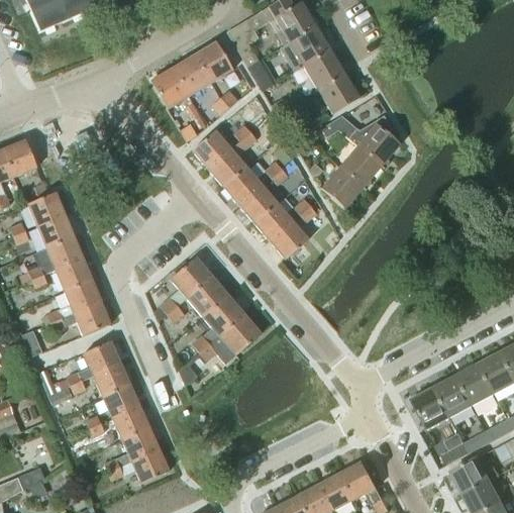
[(27,0),(40,30),(110,0),(27,0)]
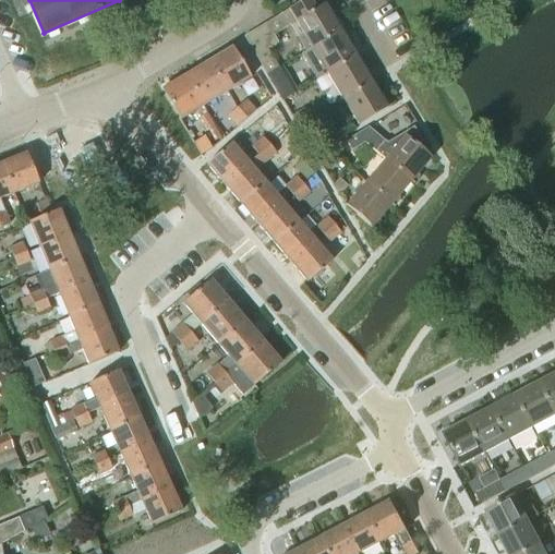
[(275,32),(298,17),(306,32),(301,35),(309,47),(346,25),(340,17),(338,20),(326,0),(317,5),(314,0),(300,0),(245,33),(263,60),(274,53),(269,45),(280,38),(275,32)]
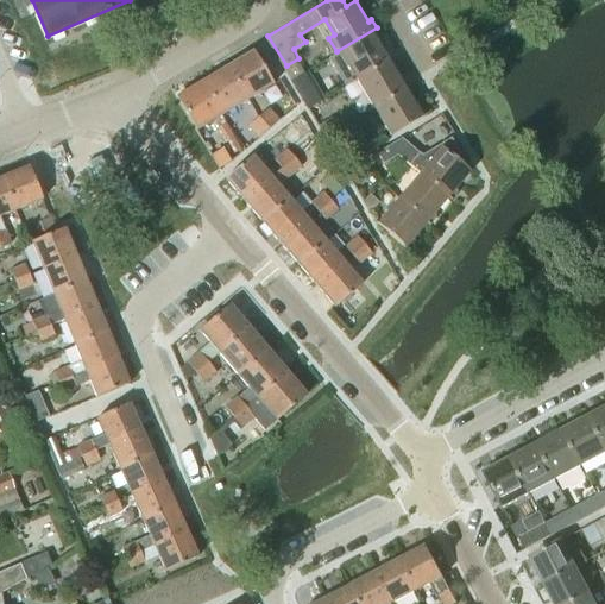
[(385,49),(373,30),(377,27),(336,51),(336,52),(332,55),(348,82),(359,76),(394,55),(388,48),(385,49)]
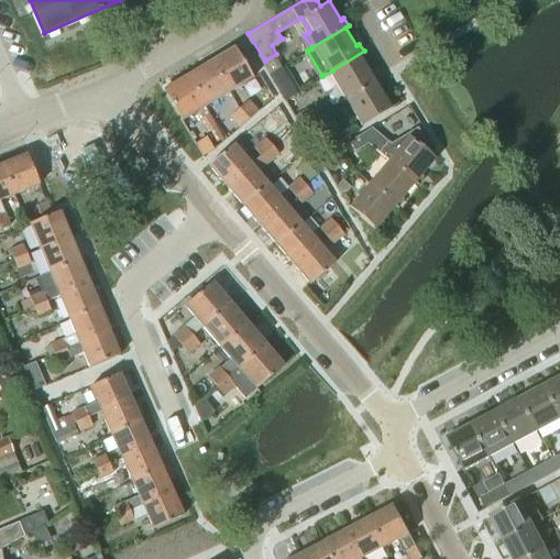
[(237,45),(212,59),(230,89),(254,75),(237,45)]
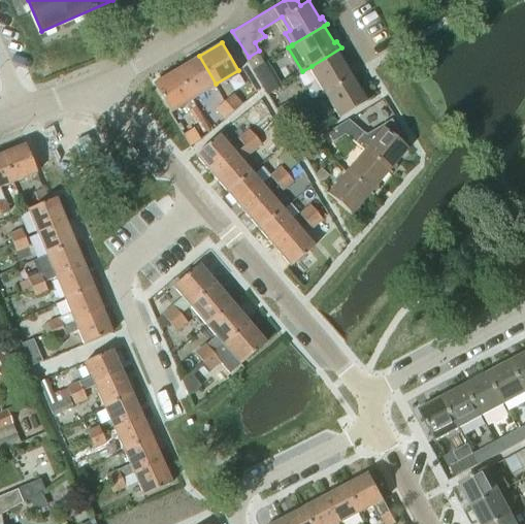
[(351,65),(349,67),(338,51),(342,48),(341,47),(312,66),(326,91),(354,75),(357,72),(351,65)]
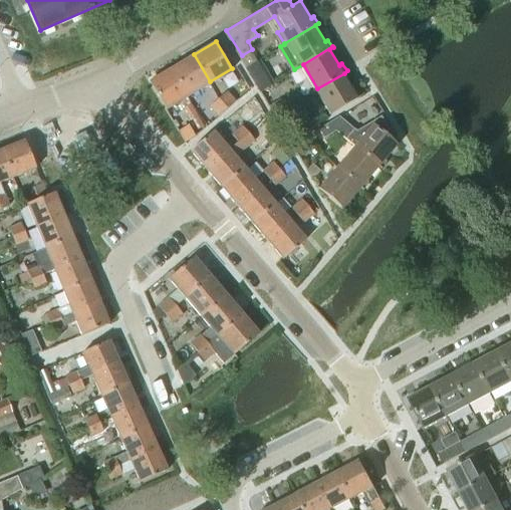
[(252,49),(242,55),(247,65),(258,59),(252,49)]
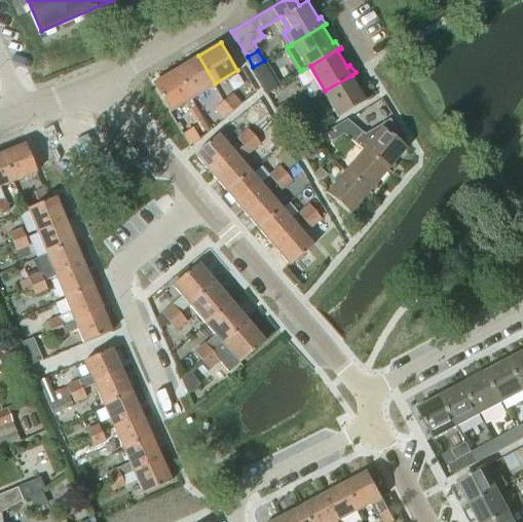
[(198,56),(177,68),(193,96),(215,83),(198,56)]
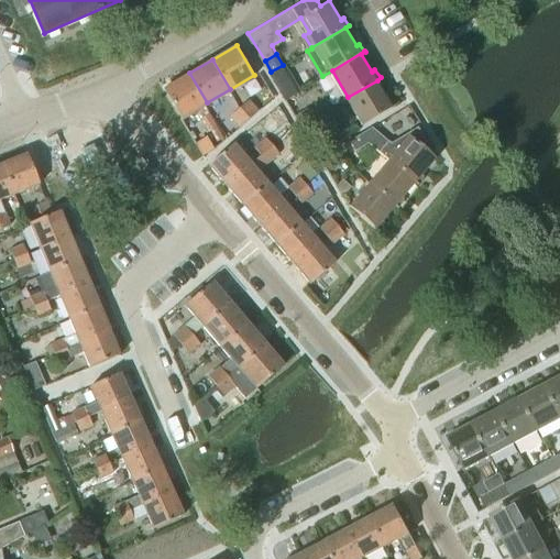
[(183,117),(207,102),(189,73),(165,87),(183,117)]
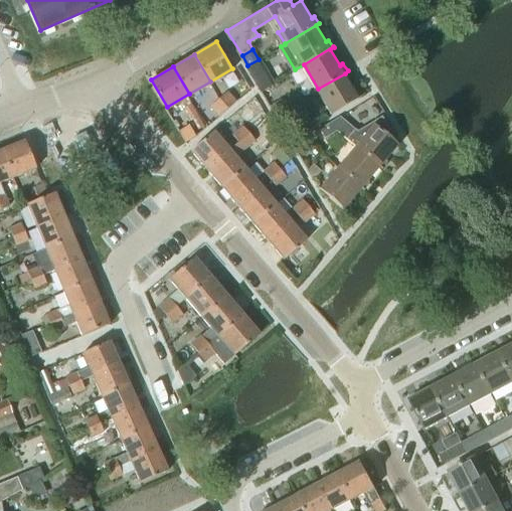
[(351,82),(345,73),(318,89),(333,113),(362,95),(362,94),(357,88),(354,89),(351,82)]
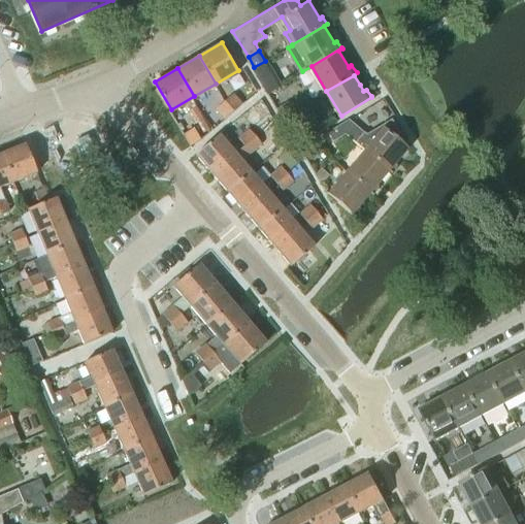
[(235,91),(227,98),(235,108),(243,101),(235,91)]
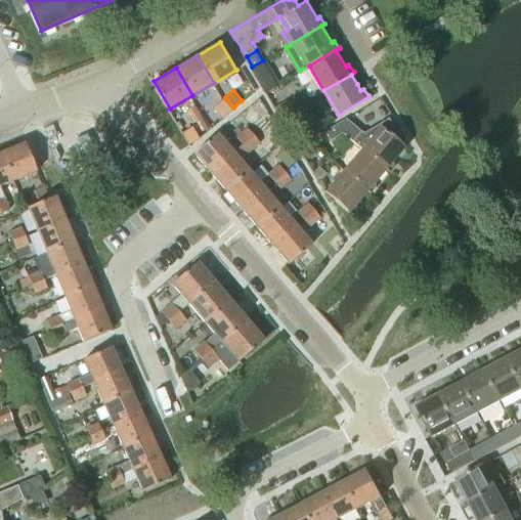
[(217,104),(225,115),(233,107),(225,97),(217,104)]
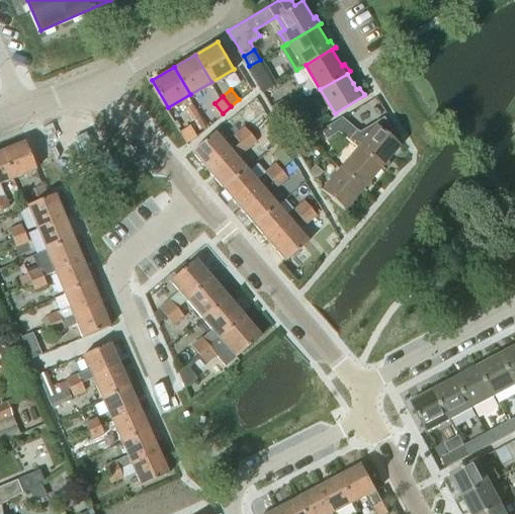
[(273,104),(278,113),(289,106),(284,97),(273,104)]
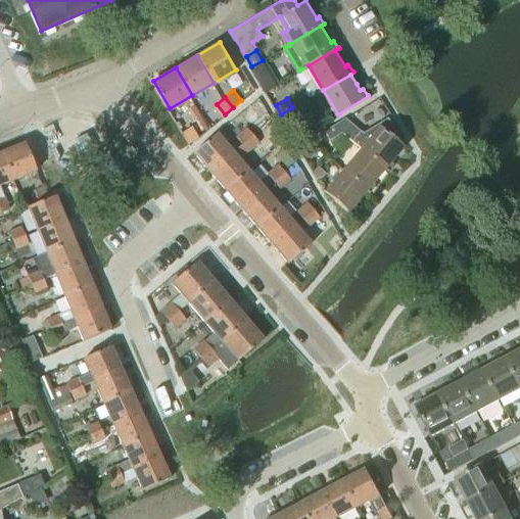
[(189,106),(202,129),(209,125),(196,102),(189,106)]
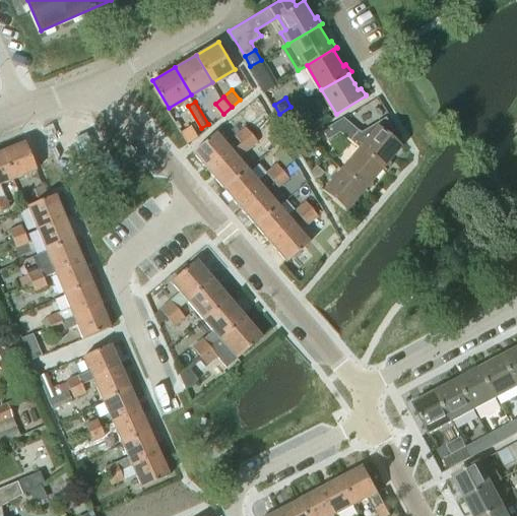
[(297,116),(291,107),(279,114),(284,123),(297,116)]
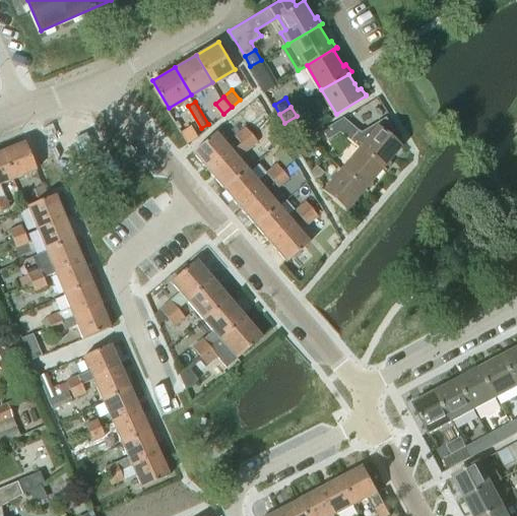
[(362,129),(345,114),(334,121),(339,130),(340,130),(352,140),(362,129)]
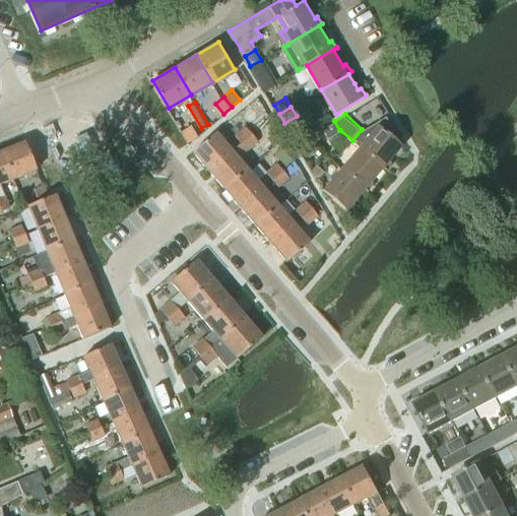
[(402,143),(390,133),(395,128),(386,115),(362,129),(352,140),(360,146),(373,156),(383,166),(402,143)]
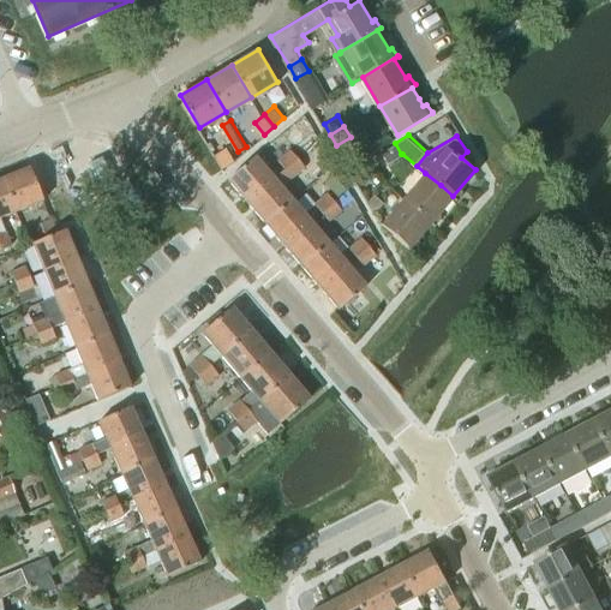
[(389,161),(401,154),(395,143),(383,150),(389,161)]
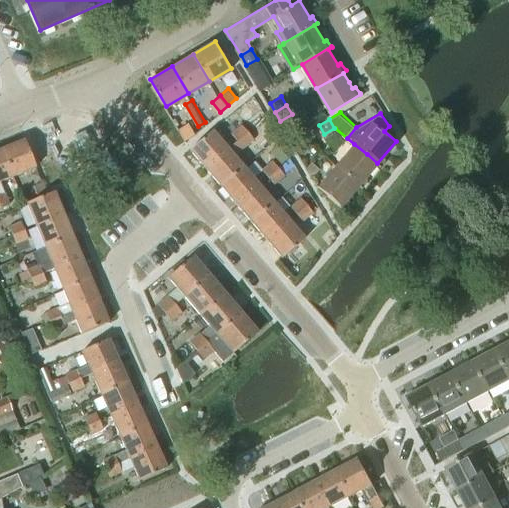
[(185,139),(195,132),(189,121),(178,127),(185,139)]
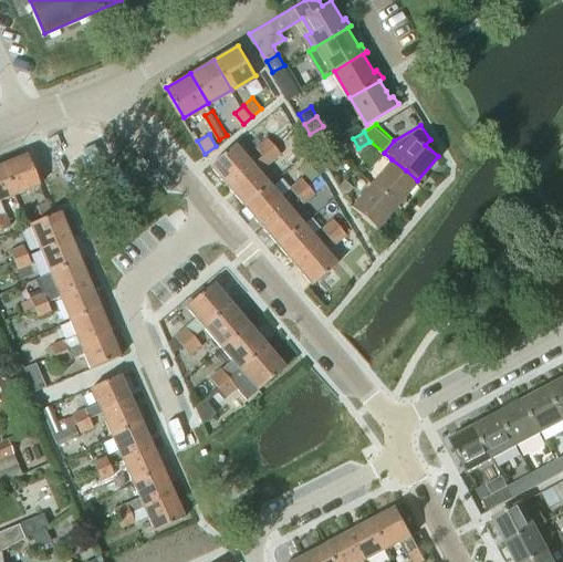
[(264,153),(275,144),(269,136),(259,145),(264,153)]
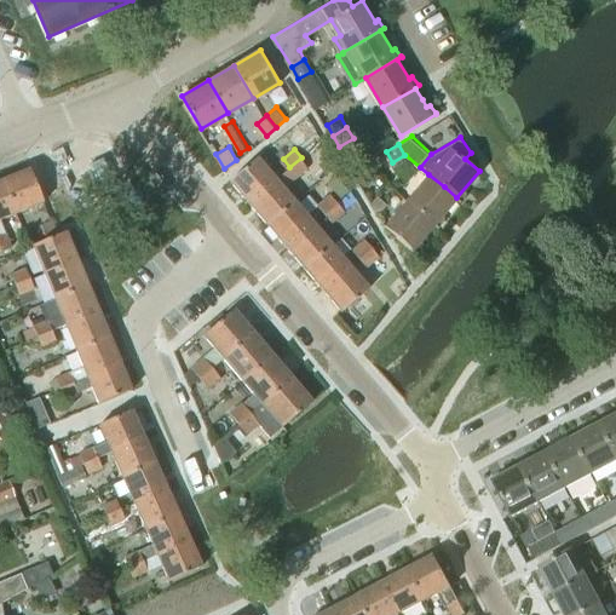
[(231,178),(251,200),(277,177),(258,155),(231,178)]
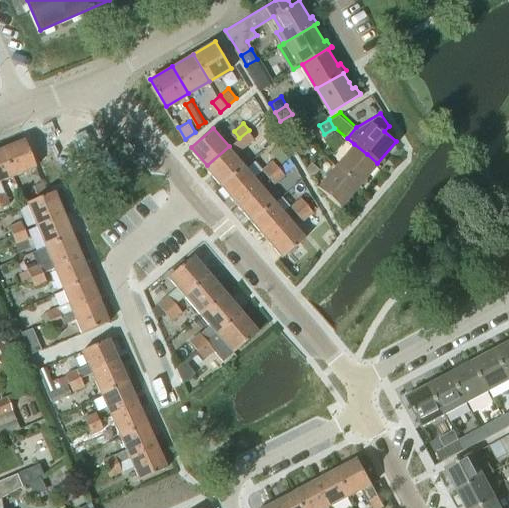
[(236,154),(246,146),(256,138),(249,130),(239,138),(229,147),(229,146),(207,165),(222,183),(244,164),(236,154)]
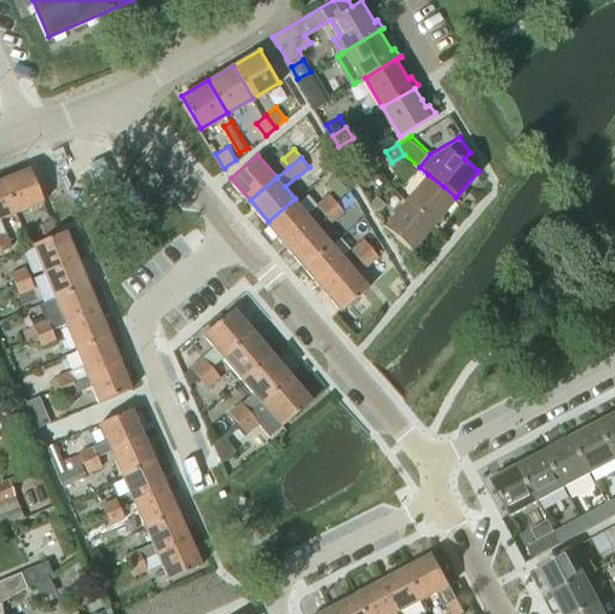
[(365,163),(352,172),(359,183),(376,173),(365,163)]
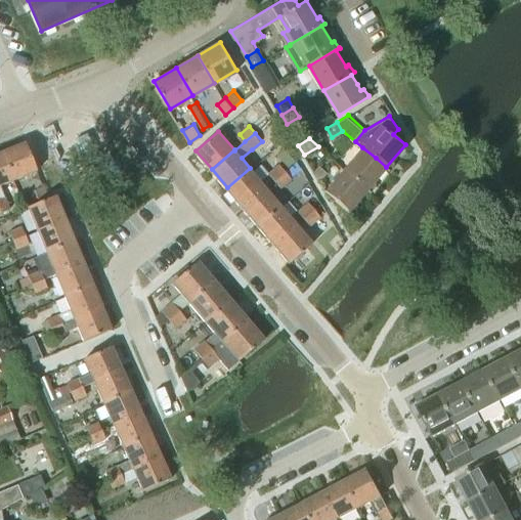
[(27,140),(4,149),(15,178),(39,169),(27,140)]
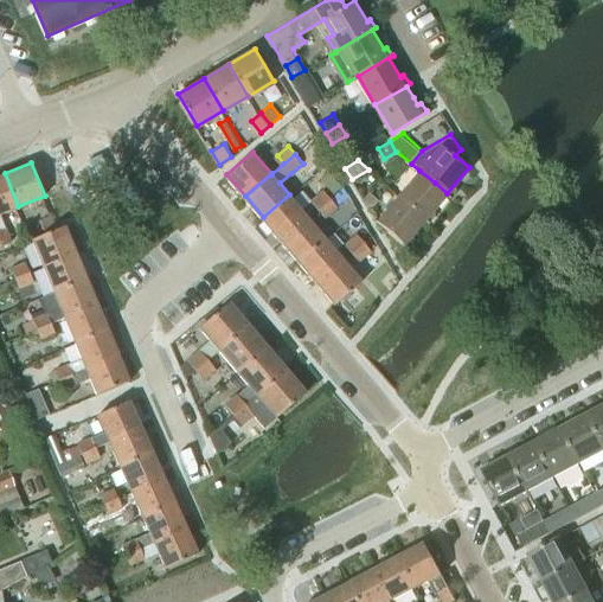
[(435,183),(419,171),(398,196),(425,219),(447,193),(435,183)]
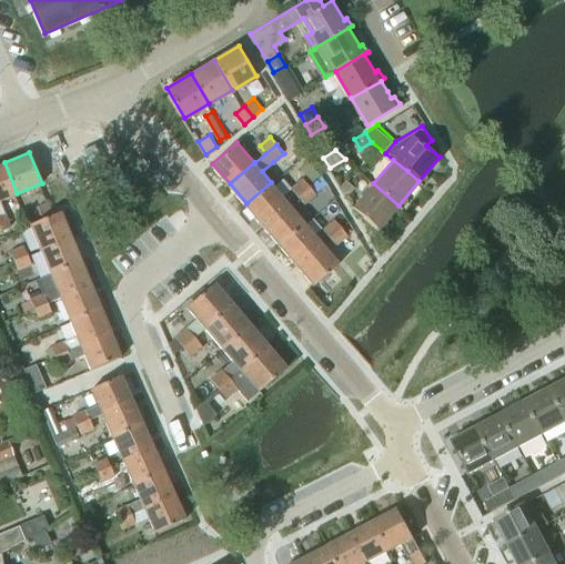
[(17,193),(4,162),(0,163),(0,213),(7,211),(2,199),(17,193)]
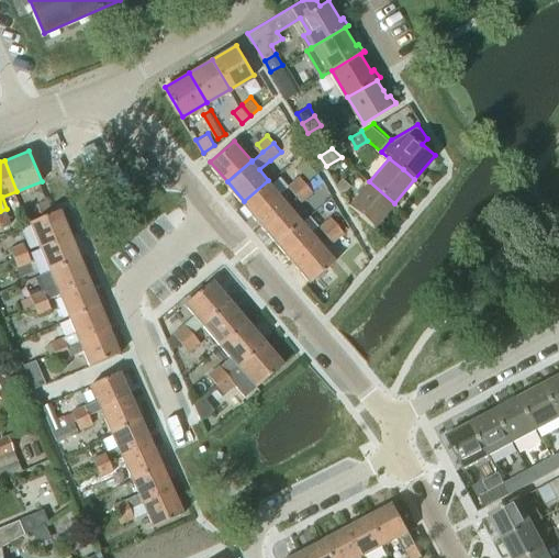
[(297,192),(308,183),(301,176),(290,185),(297,192)]
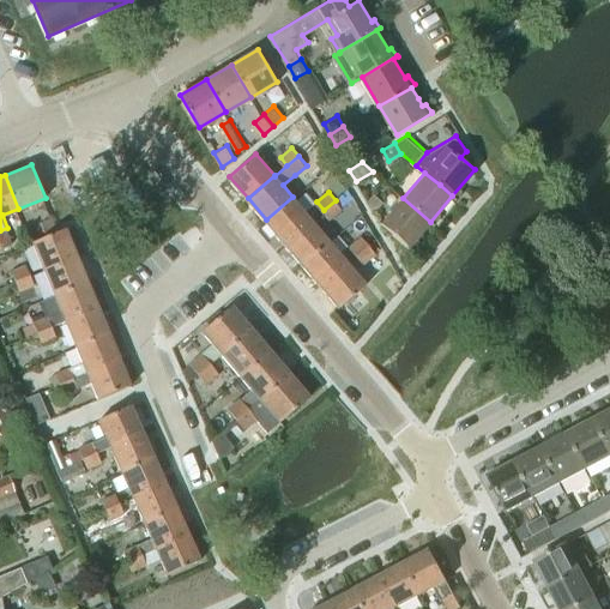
[(266,219),(285,241),(310,218),(293,197),(266,219)]
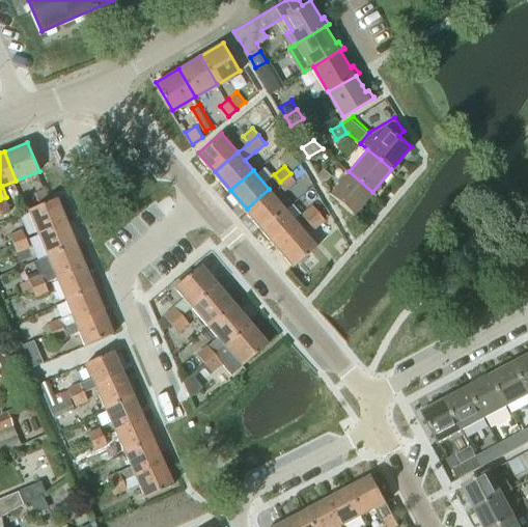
[(372,192),(349,171),(330,192),(355,213),(372,192)]
